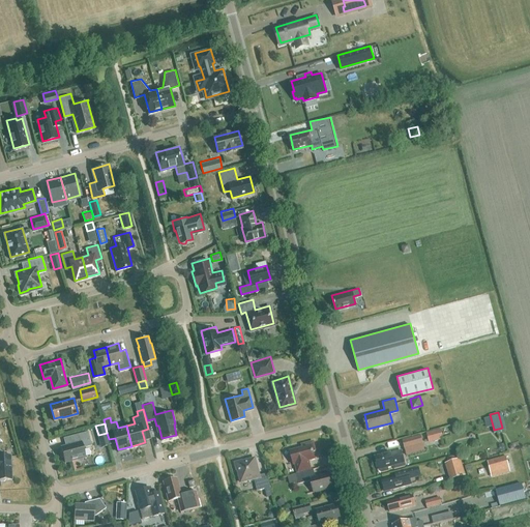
[(438,428),(425,432),(428,440),(441,436),(438,428)]
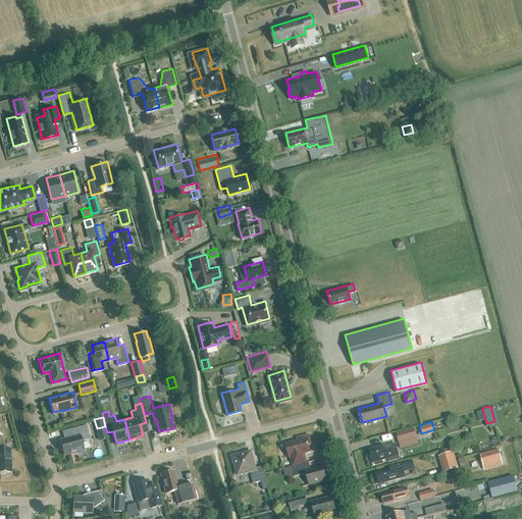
[(82,438),(90,436),(87,423),(70,427),(72,434),(60,438),(64,454),(75,451),(80,453),(83,449),(84,448),(82,438)]
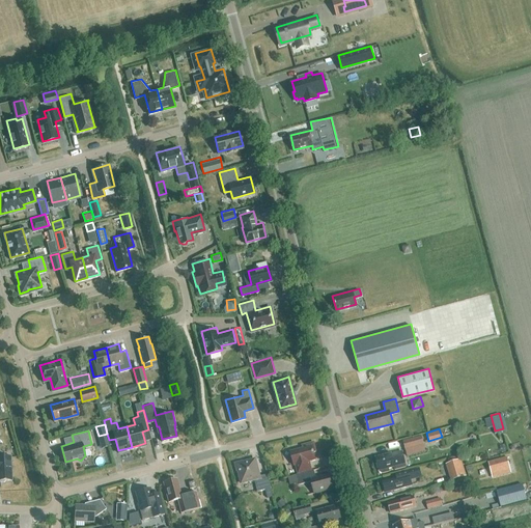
[(406,447),(423,443),(424,442),(423,440),(422,435),(421,434),(402,439),(406,447)]
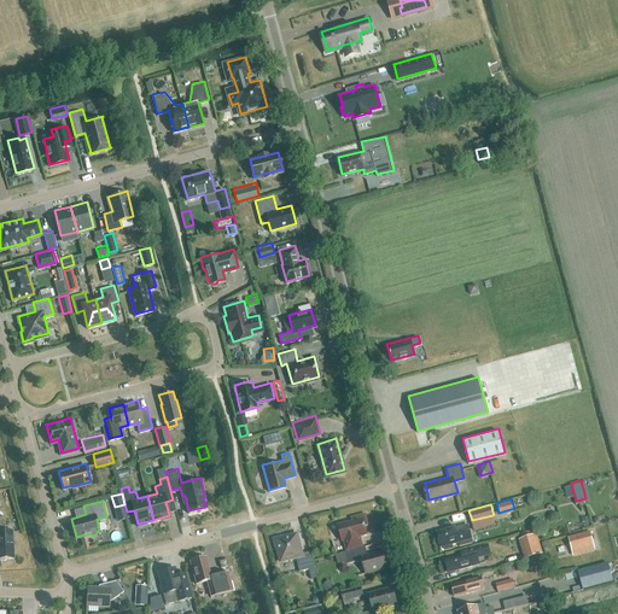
[(338,522),(343,539),(344,538),(347,549),(363,544),(360,534),(367,532),(366,525),(366,524),(368,522),(366,512),(351,515),(353,519),(338,522)]
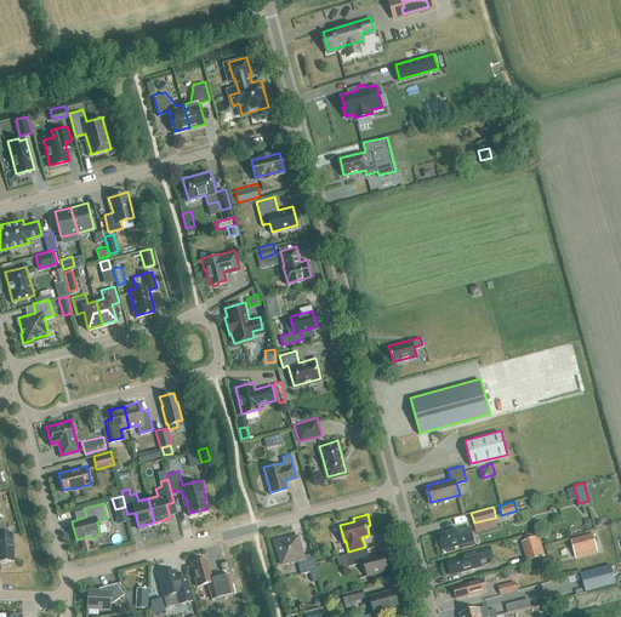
[(459,527),(440,532),(444,546),(446,548),(448,550),(456,548),(455,544),(461,543),(462,546),(476,543),(471,525),(459,529),(459,527)]
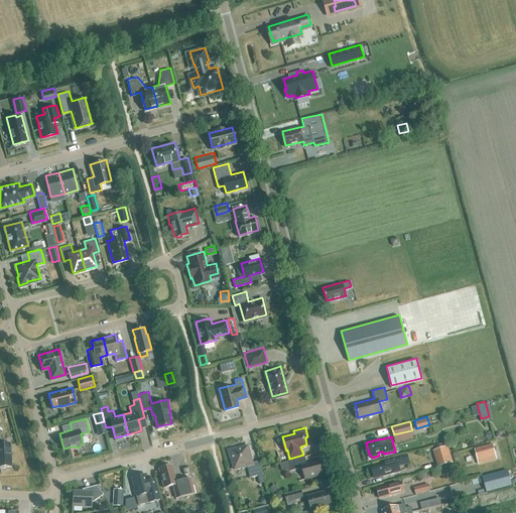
[(12,465),(10,441),(0,441),(0,466),(0,467),(4,466),(5,465),(12,465)]
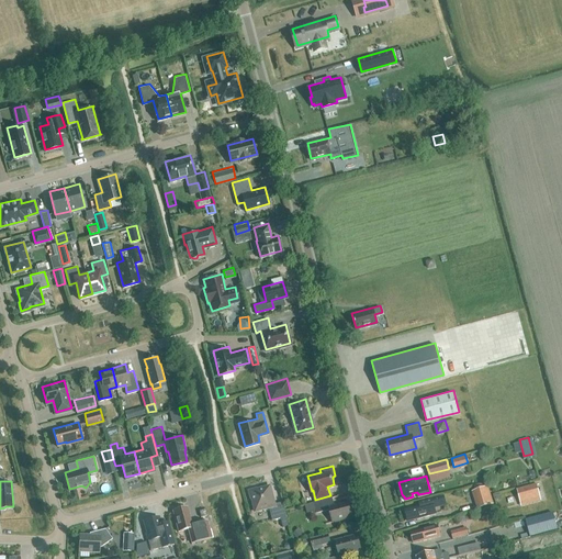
[(537,481),(516,487),(520,501),(540,495),(537,481)]
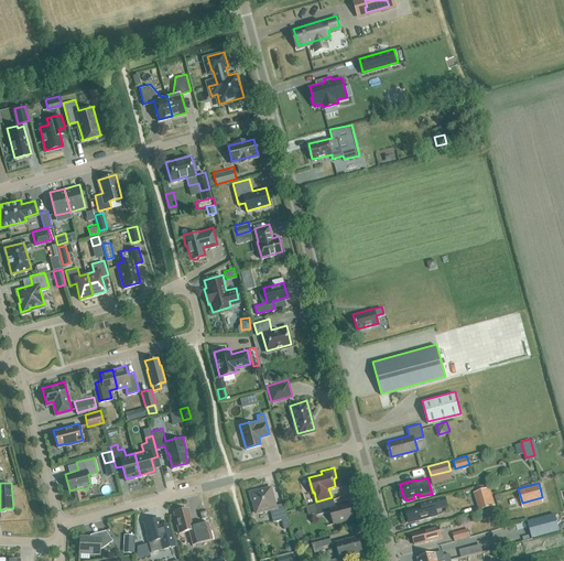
[(258,488),(250,491),(251,498),(252,498),(256,511),(270,507),(273,520),(288,517),(283,502),(277,504),(271,485),(258,489),(258,488)]
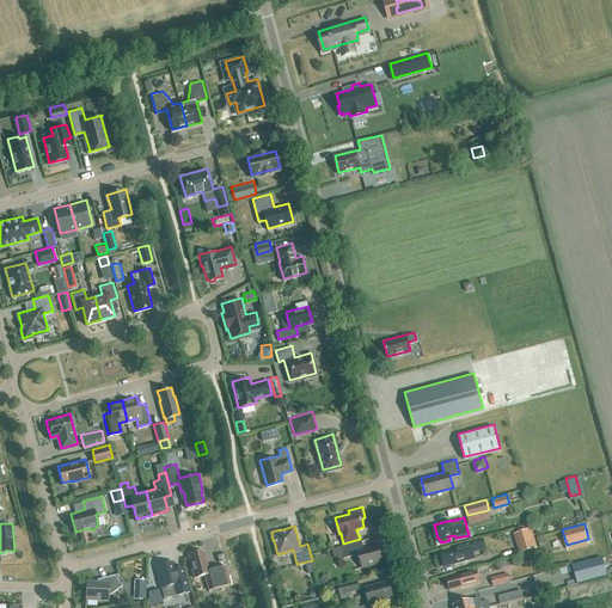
[(536,546),(531,527),(514,532),(520,551),(536,546)]
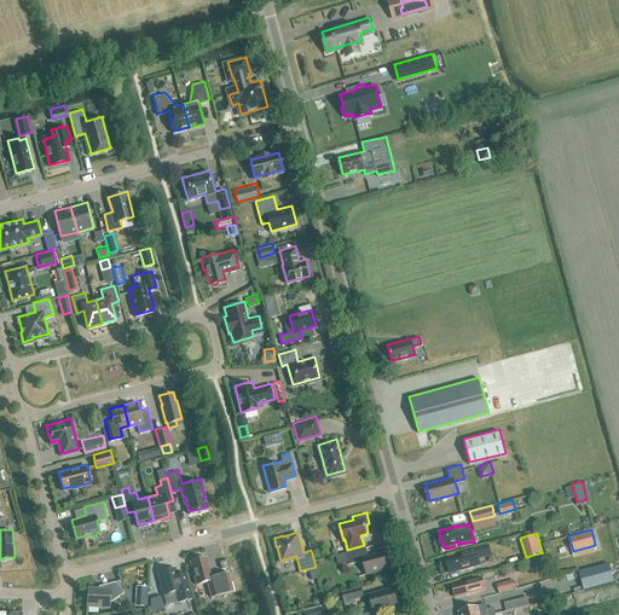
[(480,563),(479,556),(492,552),(490,544),(462,550),(463,553),(446,558),(449,569),(458,567),(460,568),(480,563)]
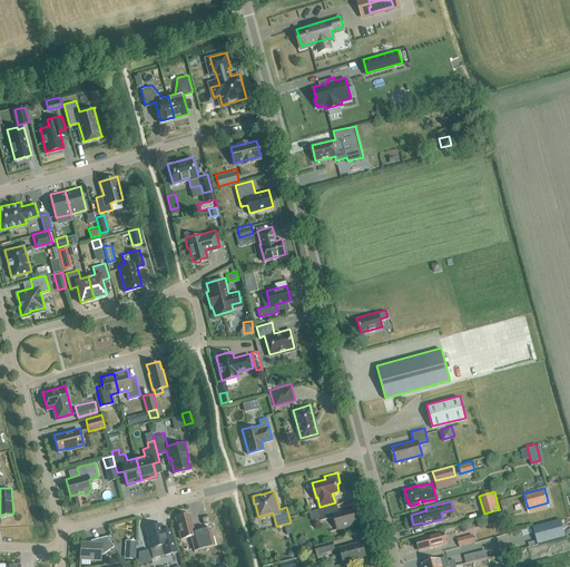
[(357,522),(353,507),(338,511),(336,502),(335,502),(320,507),(318,507),(322,518),(334,515),(337,527),(357,522)]
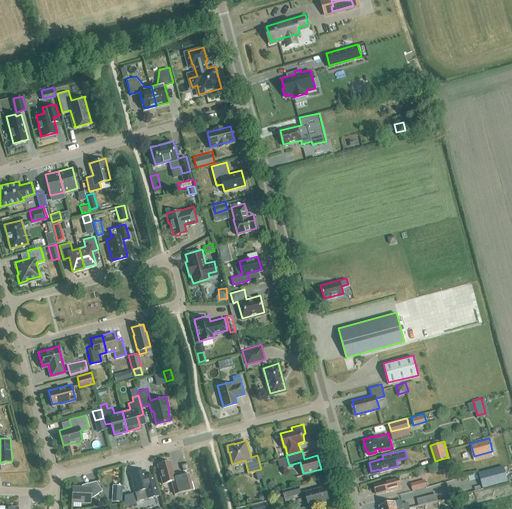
[(170,460),(157,463),(162,482),(171,480),(175,492),(185,489),(181,474),(175,476),(170,460)]
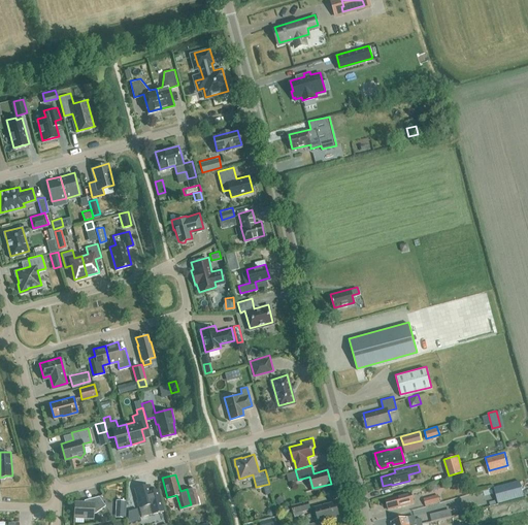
[(498,501),(523,495),(519,479),(494,486),(498,501)]
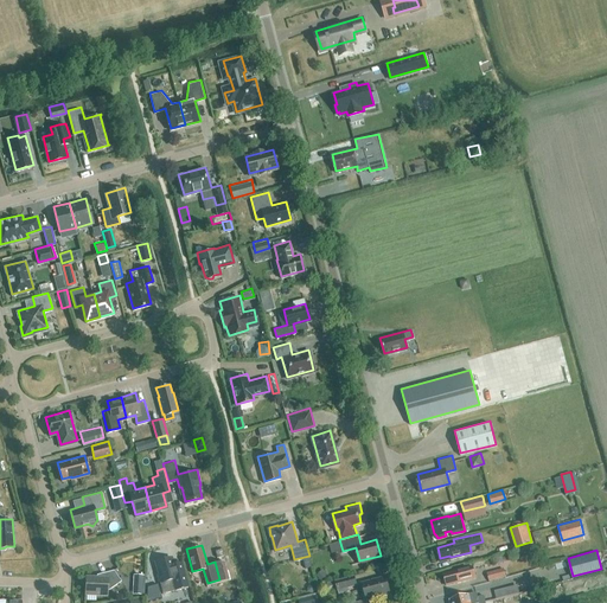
[(170,584),(176,588),(189,584),(184,565),(183,565),(183,568),(176,570),(172,555),(155,559),(159,572),(158,572),(160,582),(168,581),(170,584)]
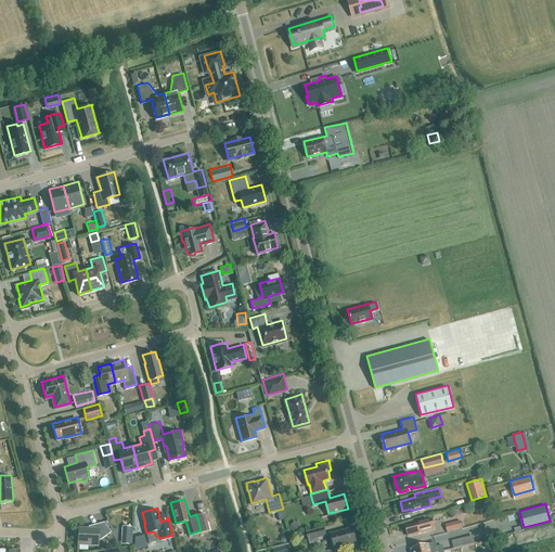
[(417,533),(436,527),(433,518),(425,521),(424,517),(414,520),(414,521),(407,523),(409,534),(417,531),(417,533)]
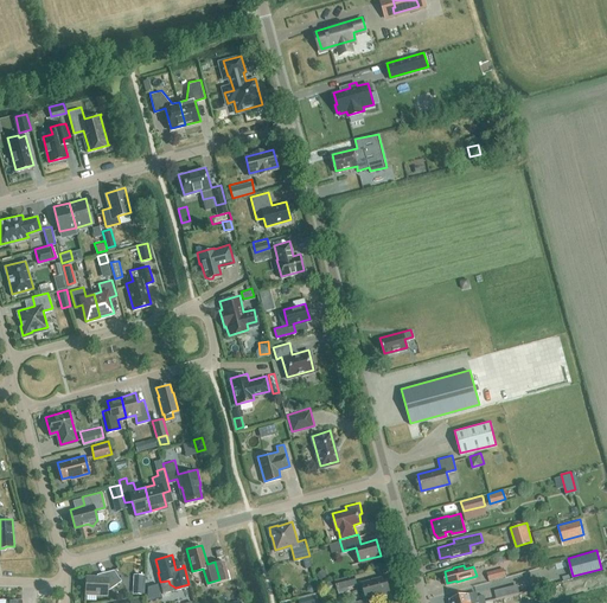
[(505,575),(503,565),(487,570),(490,579),(505,575)]
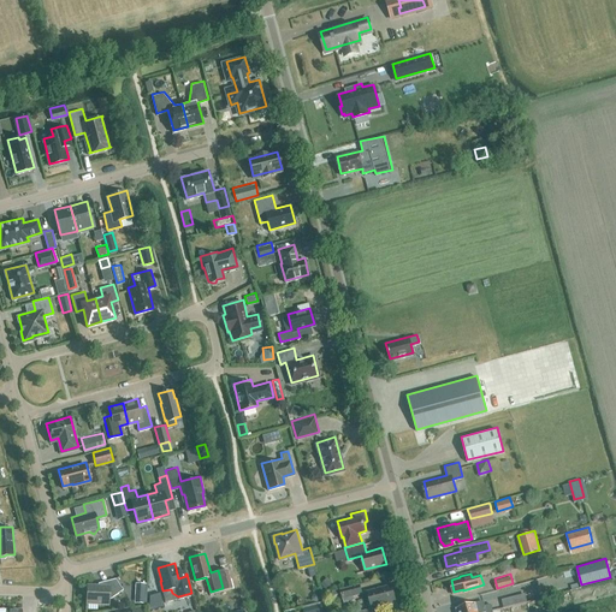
[(326,587),(332,581),(327,575),(320,582),(326,587)]
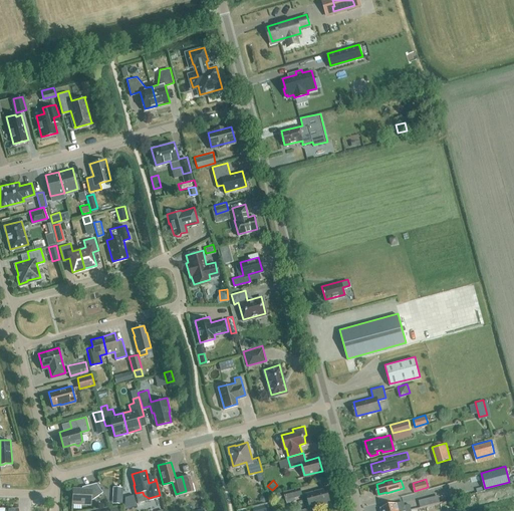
[(73,488),(72,502),(90,502),(90,499),(102,490),(96,481),(86,484),(85,488),(73,488)]
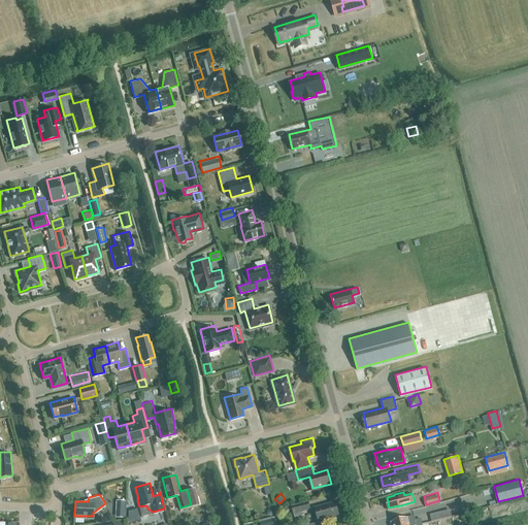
[(310,507),(308,499),(292,504),(293,507),(295,516),(304,513),(303,510),(310,507)]
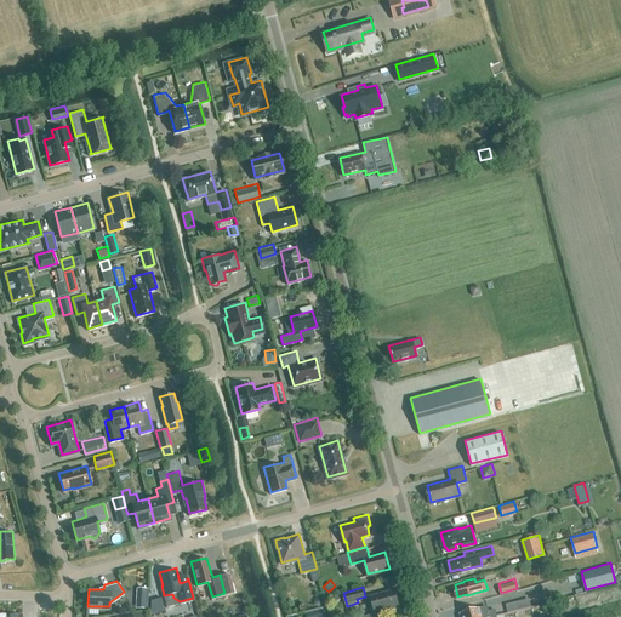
[(399,606),(394,588),(370,594),(375,612),(399,606)]
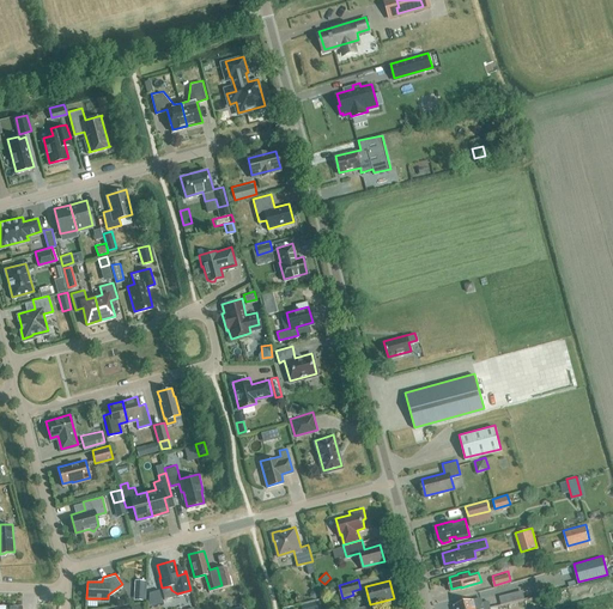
[(134,597),(145,597),(145,588),(134,588),(134,597)]
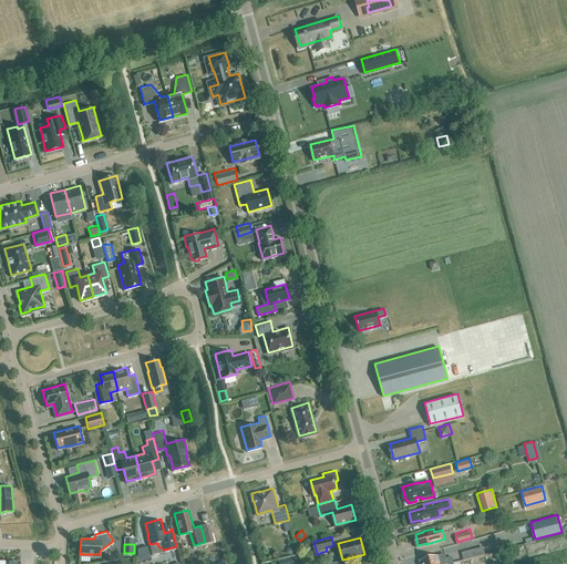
[(484,553),(465,557),(466,563),(473,563),(486,561),(484,553)]
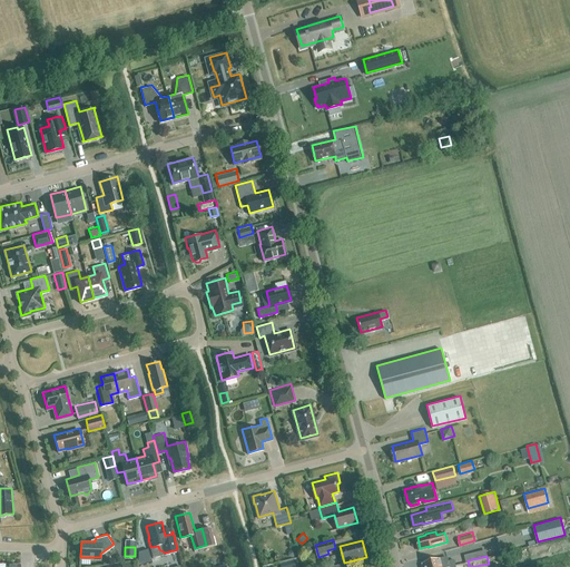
[(298,566),(297,557),(288,559),(290,566),(298,566)]
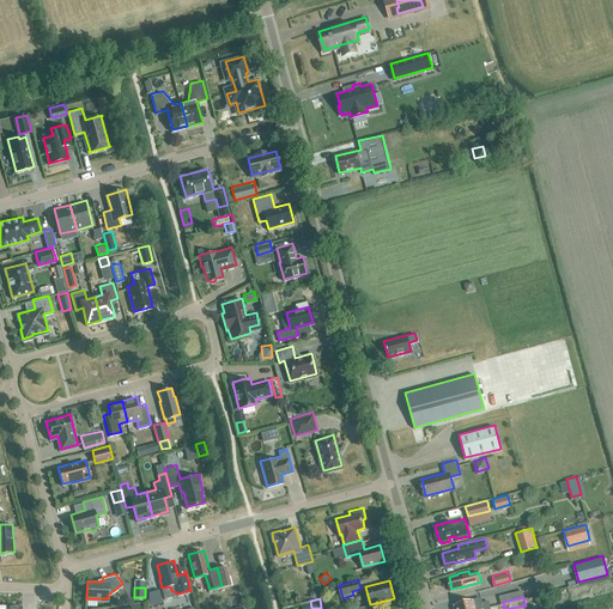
[(455,608),(475,608),(490,606),(489,600),(481,601),(481,602),(474,603),(473,598),(455,603),(455,608)]
